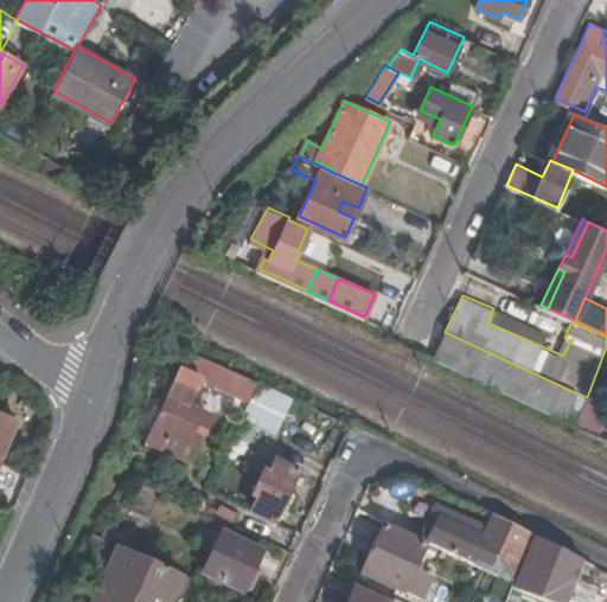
[(434,356),(576,426),(580,417),(583,410),(570,404),(575,392),(445,332),(434,356)]
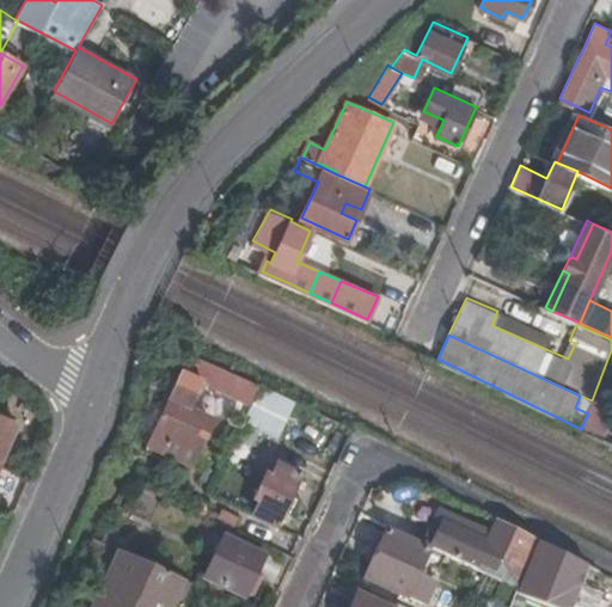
[(251,402),(261,384),(193,353),(169,398),(190,408),(203,379),(251,402)]
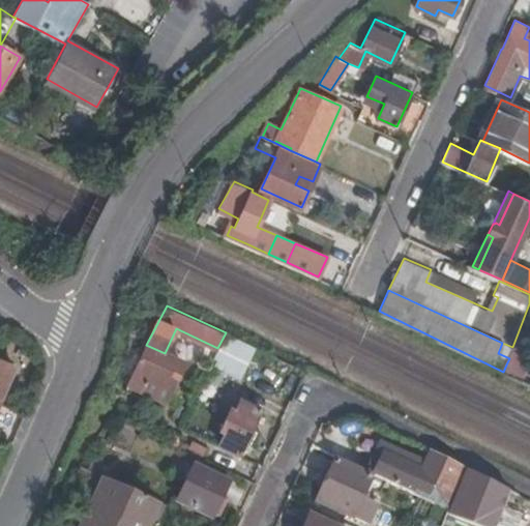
[(246,362),(254,346),(226,332),(217,348),(217,350),(246,362)]
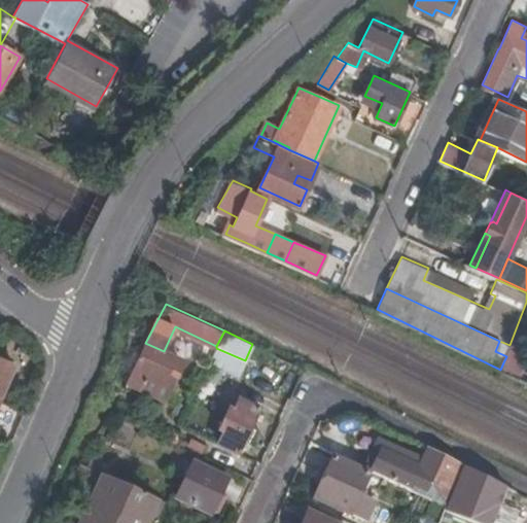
[(145,343),(127,380),(165,397),(182,360),(164,351),(145,343)]
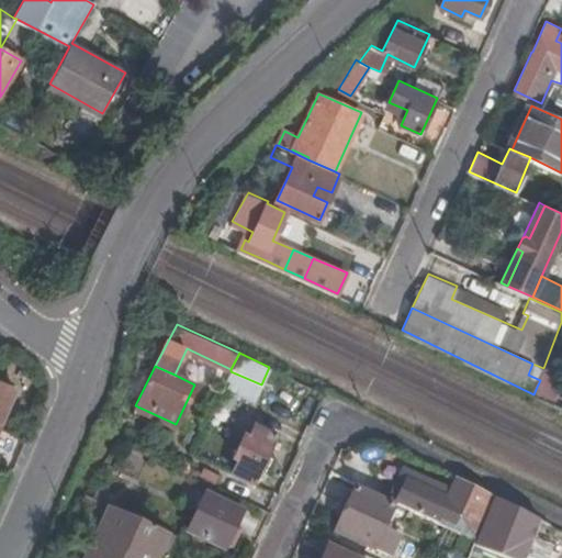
[(254,400),(261,384),(231,371),(223,387),(254,400)]
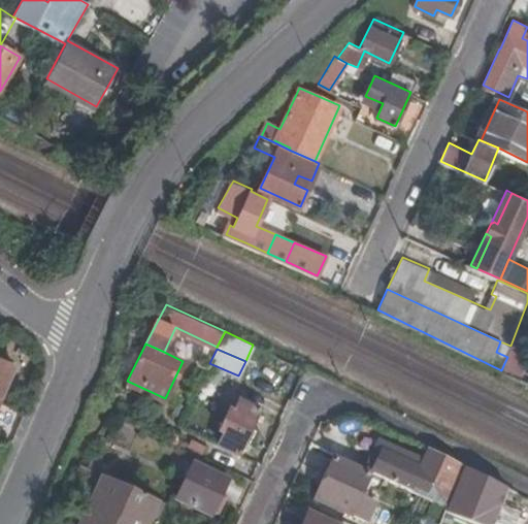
[(0,398),(14,365),(0,358),(0,398)]
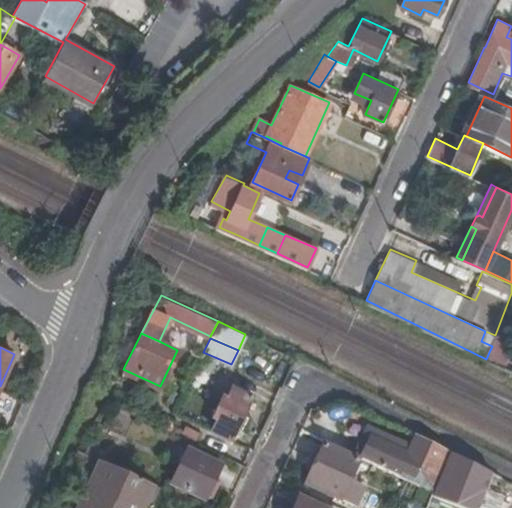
[(252,395),(233,386),(227,397),(223,395),(213,415),(218,418),(212,429),(232,438),(252,395)]
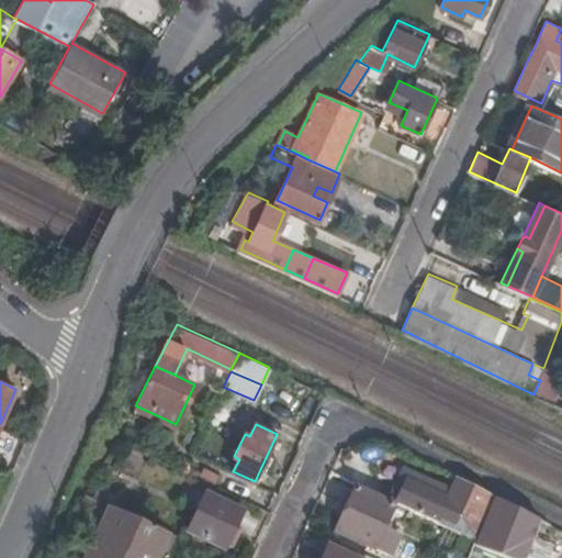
[(407,475),(409,469),(404,466),(390,498),(395,500),(407,475)]
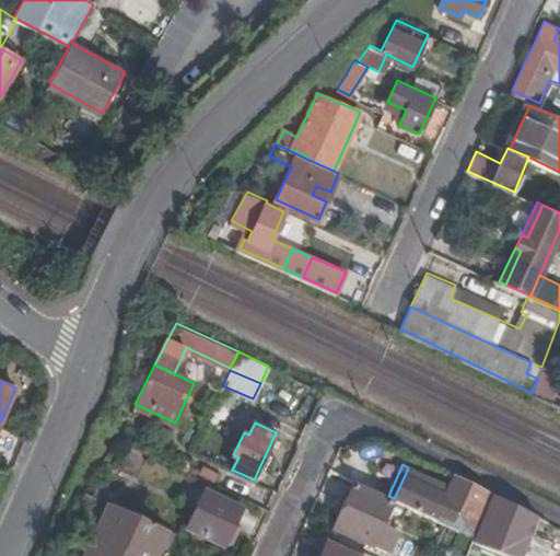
[(446,491),(448,485),(408,467),(406,473),(446,491)]
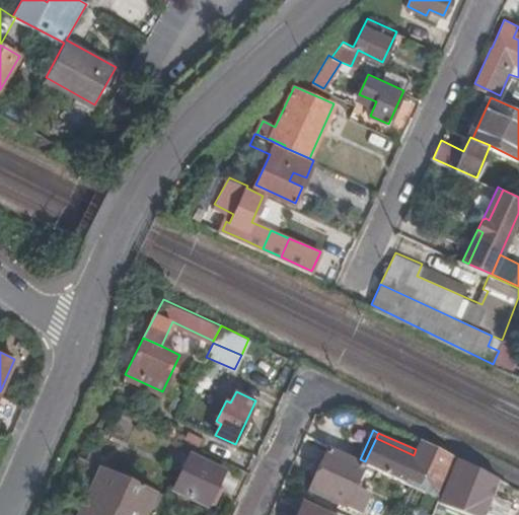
[(405,474),(414,455),(376,438),(365,461),(402,479),(405,474)]
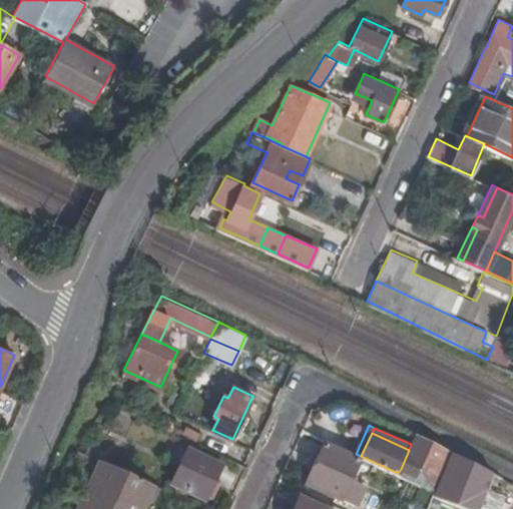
[(444,466),(451,451),(416,433),(411,444),(409,450),(401,469),(416,476),(419,468),(425,472),(429,473),(434,462),(444,466)]
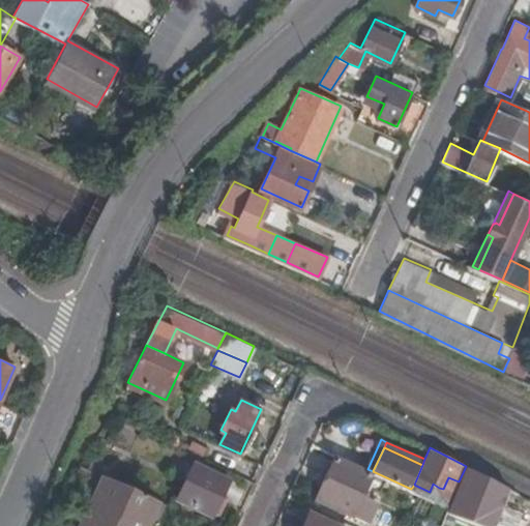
[(92,457),(88,467),(99,472),(104,462),(92,457)]
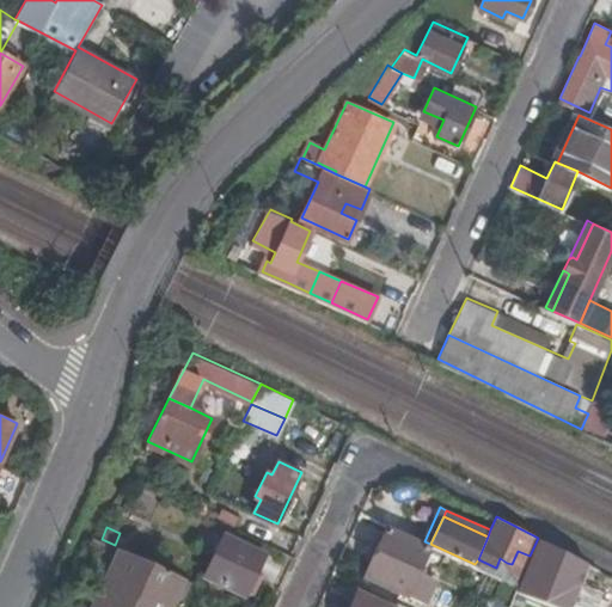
[(428,546),(387,527),(366,575),(407,594),(428,546)]
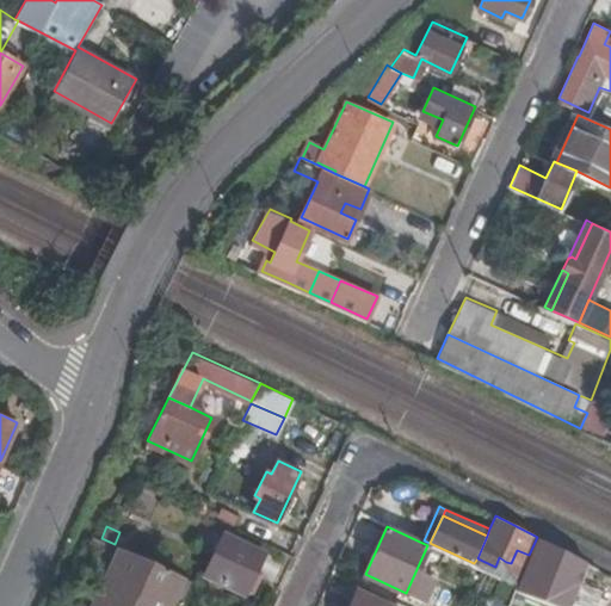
[(263,551),(224,535),(205,574),(245,592),(263,551)]
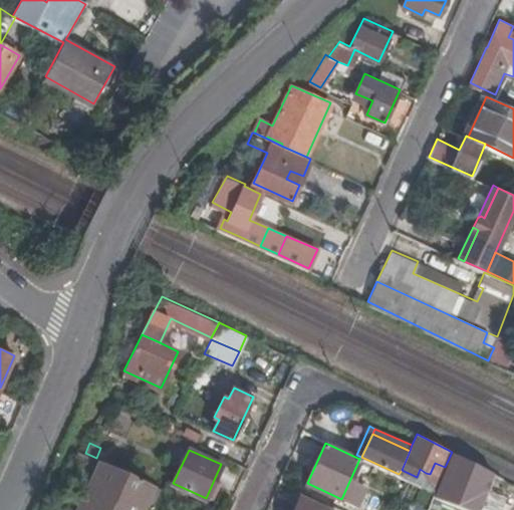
[(141,509),(153,484),(103,461),(78,509),(141,509)]
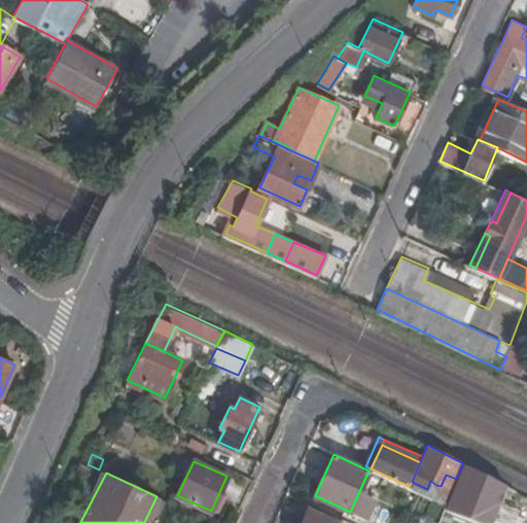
[(456,481),(456,479),(446,475),(441,486),(437,493),(450,498),(456,481)]
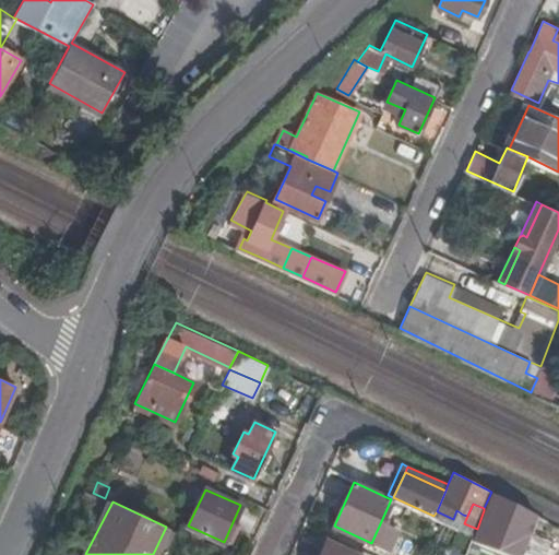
[(460,522),(463,515),(456,510),(453,519),(460,522)]
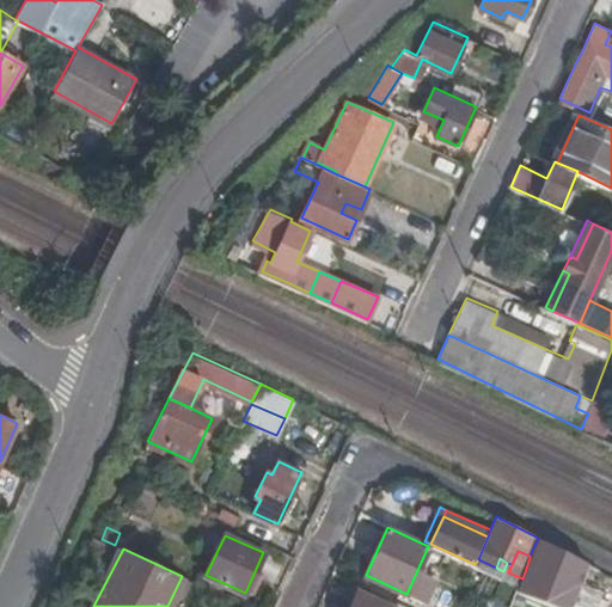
[(548,565),(530,558),(522,578),(519,584),(516,590),(534,598),(548,565)]
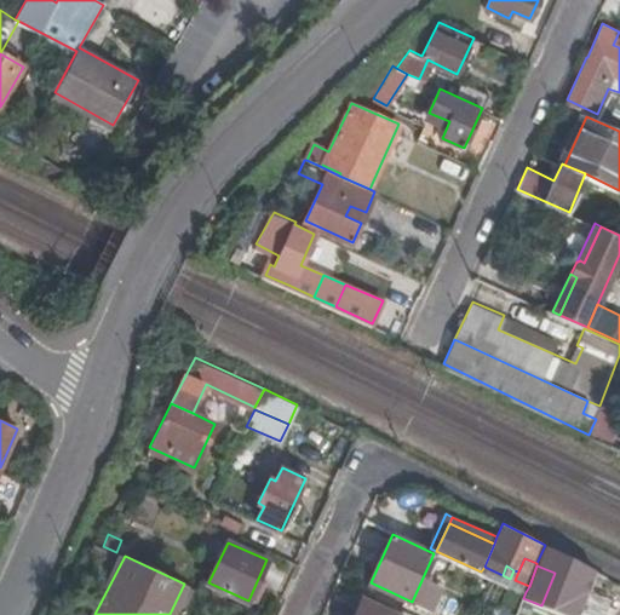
[(397,614),(362,598),(355,614),(397,614)]
